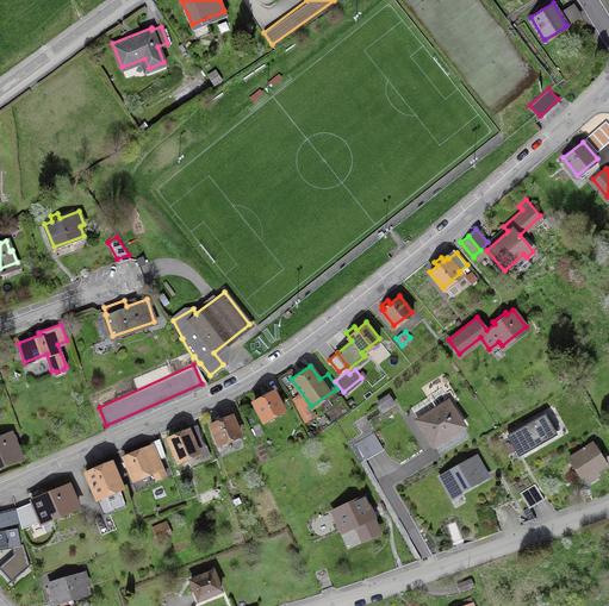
[(273,389),(253,401),(262,419),(283,408),(273,389)]
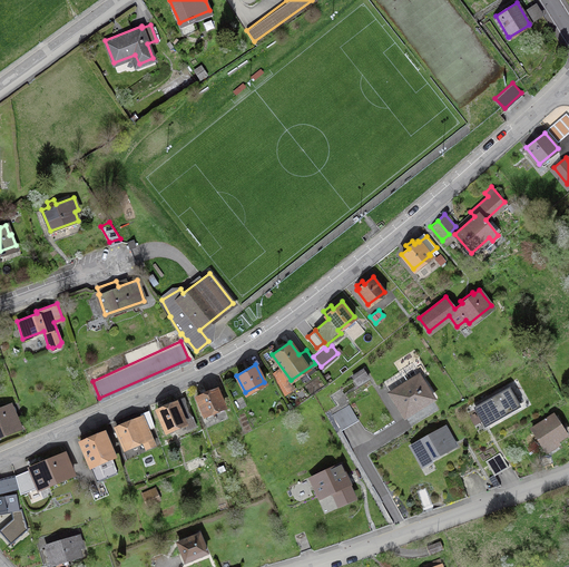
[(362,368),(351,374),(356,382),(368,375),(362,368)]
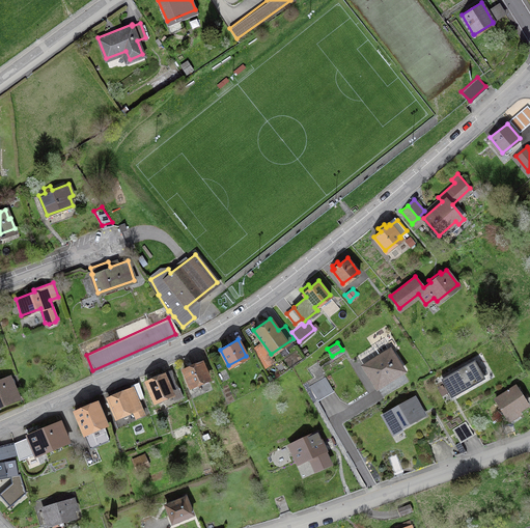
[(377,385),(401,369),(389,349),(363,364),(377,385)]
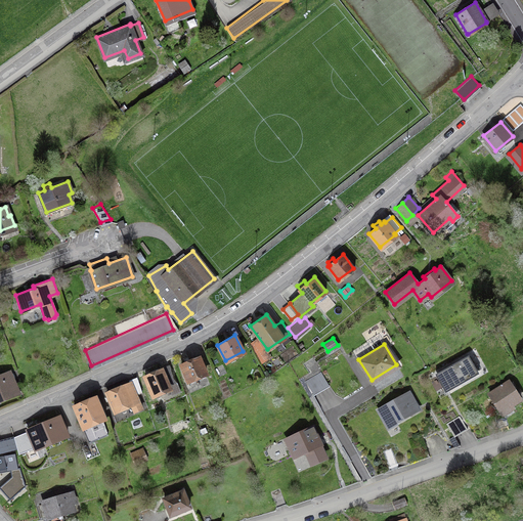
[(434,373),(444,390),(478,372),(468,353),(434,373)]
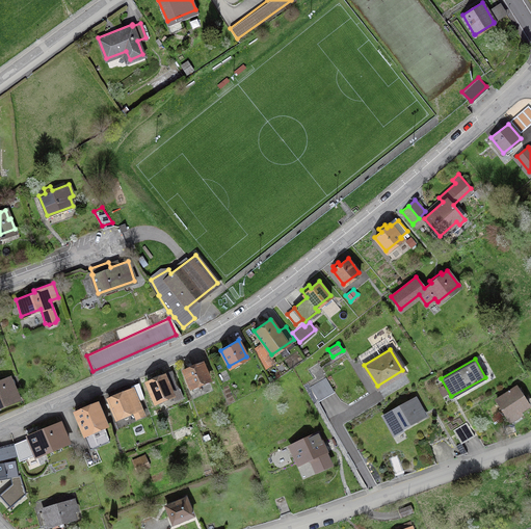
[(188,367),(183,369),(190,386),(209,378),(202,362),(192,366),(190,363),(187,365),(188,367)]
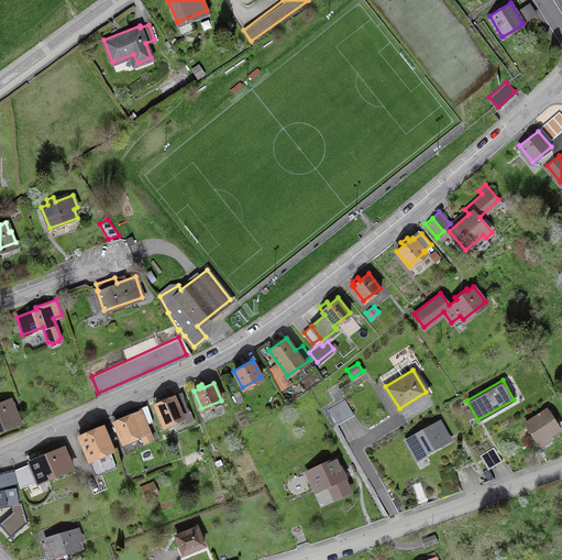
[(173,395),(180,413),(188,408),(182,392),(174,395),(173,395)]
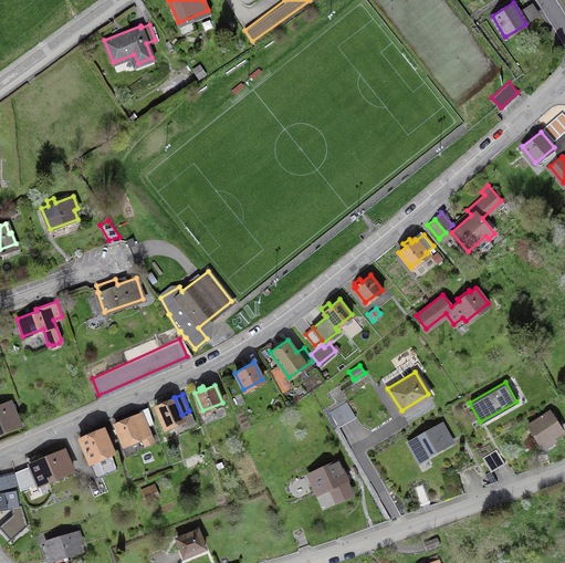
[(181,415),(174,397),(155,405),(164,426),(182,418),(181,415)]
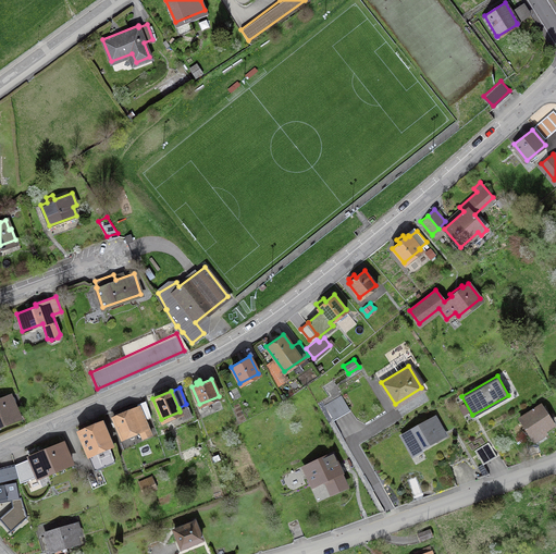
[(341,393),(323,402),(332,416),(348,407),(341,393)]
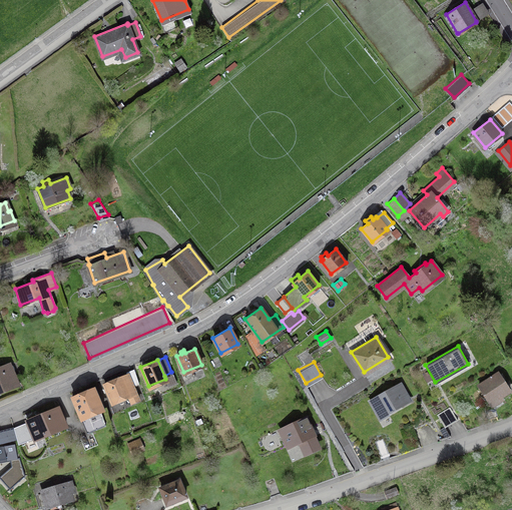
[(11,370),(9,363),(0,366),(0,389),(17,382),(16,380),(19,378),(15,368),(11,370)]
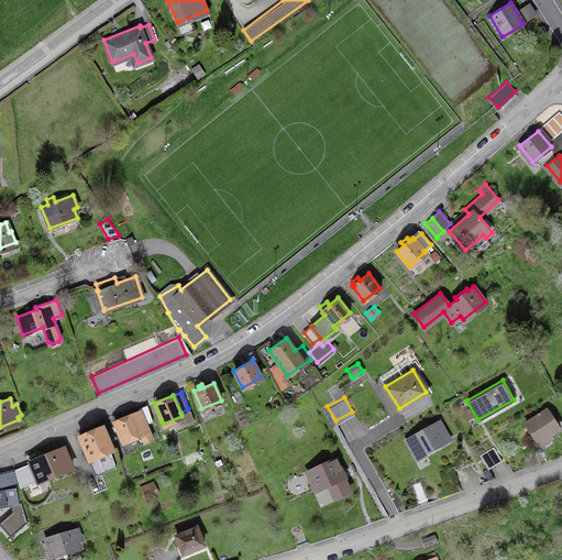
[(145,423),(152,419),(146,405),(139,408),(140,409),(113,420),(122,441),(140,434),(142,440),(152,436),(145,423)]
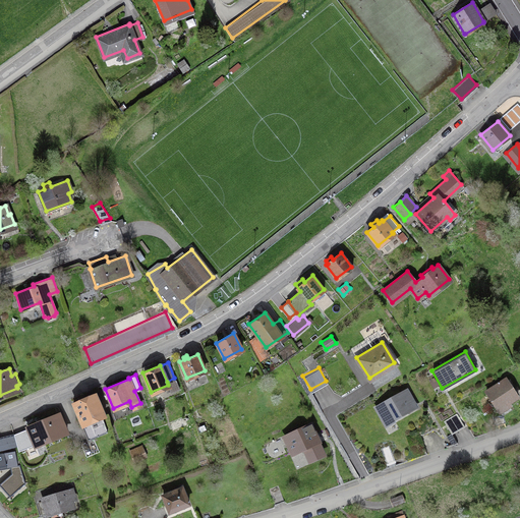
[(505,377),(485,390),(500,411),(510,404),(508,401),(517,395),(505,377)]
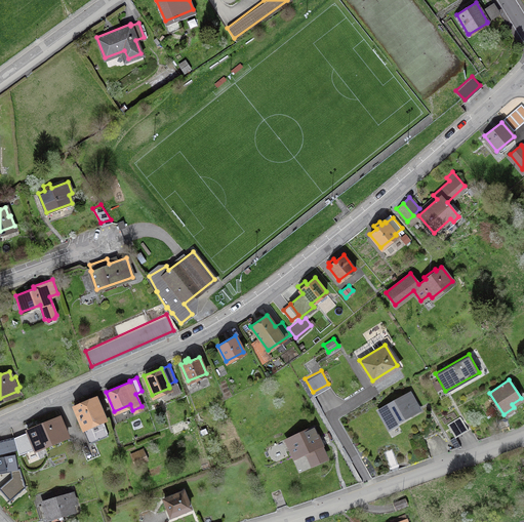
[(385,417),(383,418),(388,428),(396,423),(396,420),(412,411),(405,399),(412,395),(409,390),(378,408),(385,417)]
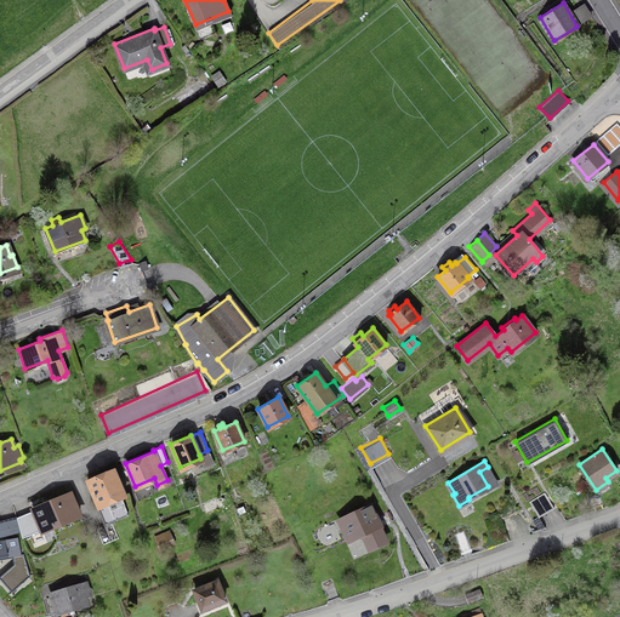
[(102,504),(108,520),(128,513),(121,496),(124,495),(113,468),(86,479),(97,506),(102,504)]
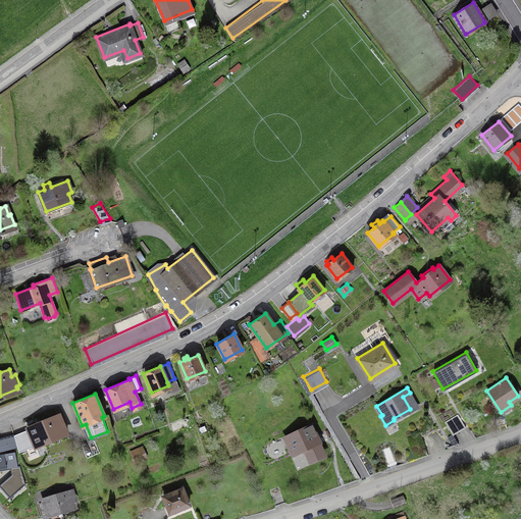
[(452,433),(465,425),(457,411),(444,419),(452,433)]
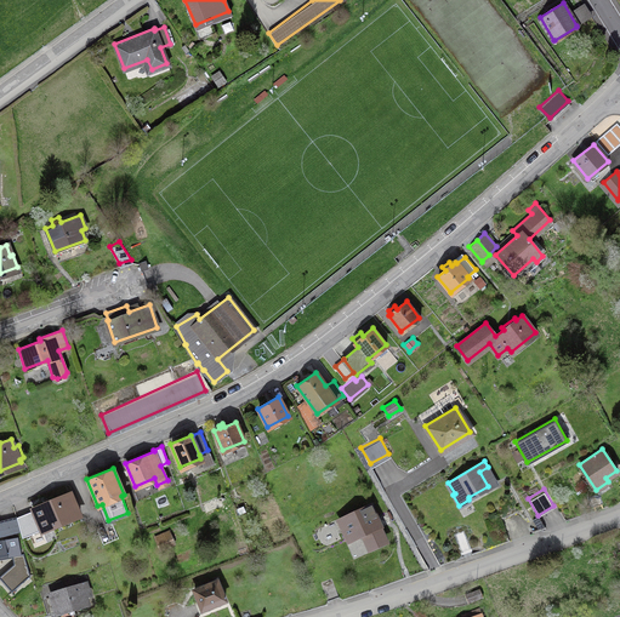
[(34,509),(40,527),(41,529),(78,513),(69,492),(33,508),(34,509)]
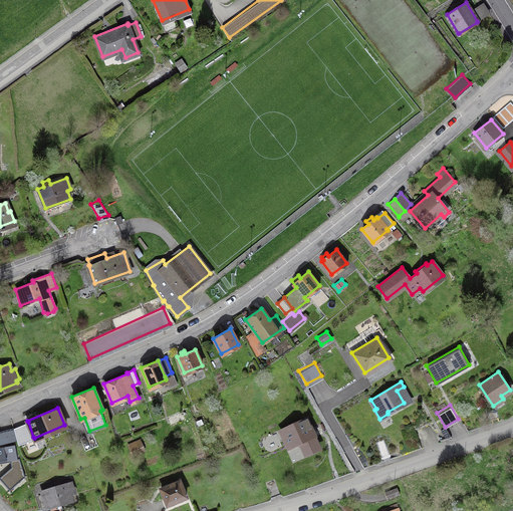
[(305,417),(280,429),(287,447),(298,442),(304,453),(318,447),(305,417)]
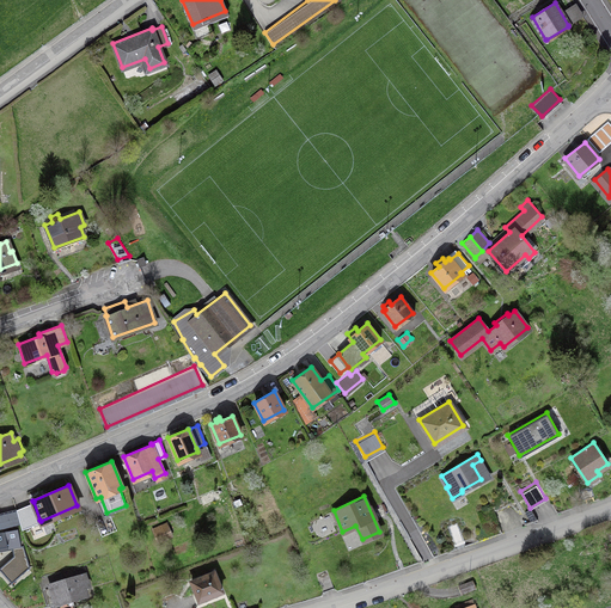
[(20,527),(40,520),(34,502),(16,509),(20,527)]
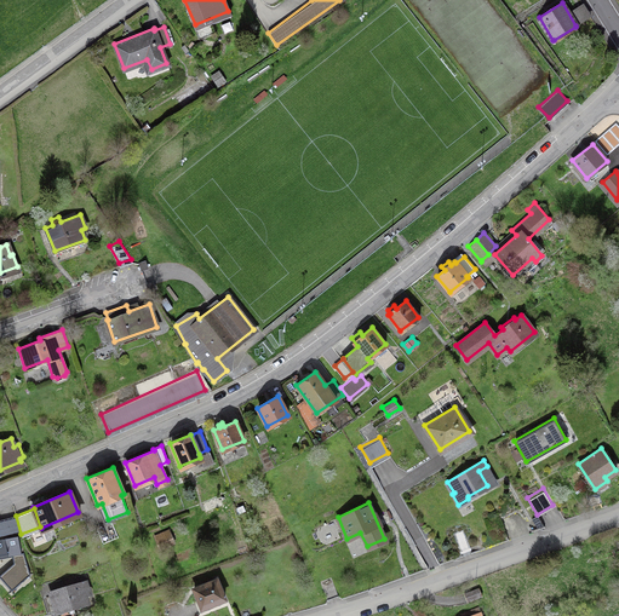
[(167,527),(154,534),(160,547),(167,543),(164,537),(171,534),(167,527)]
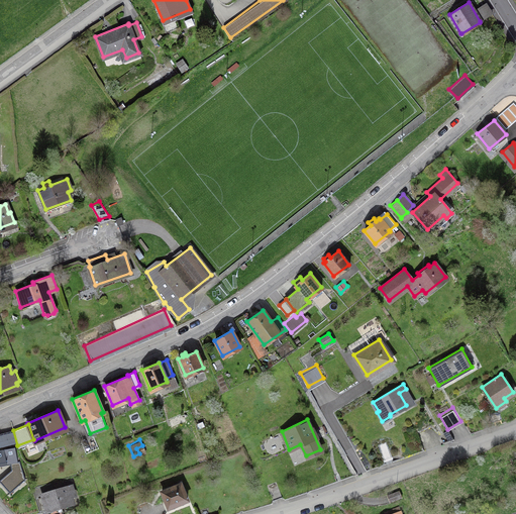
[(385,439),(377,442),(383,457),(391,454),(385,439)]
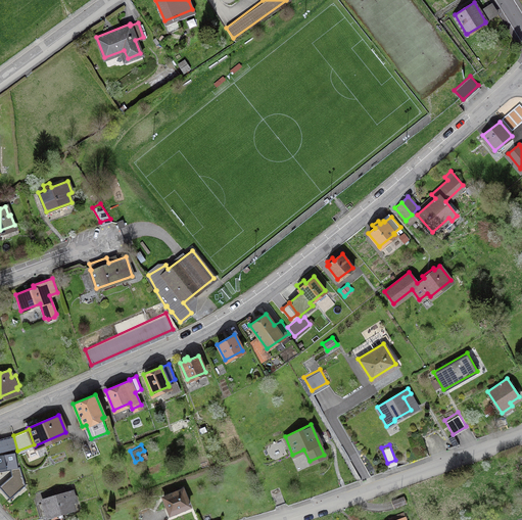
[(0,469),(9,467),(7,453),(0,454),(0,469)]
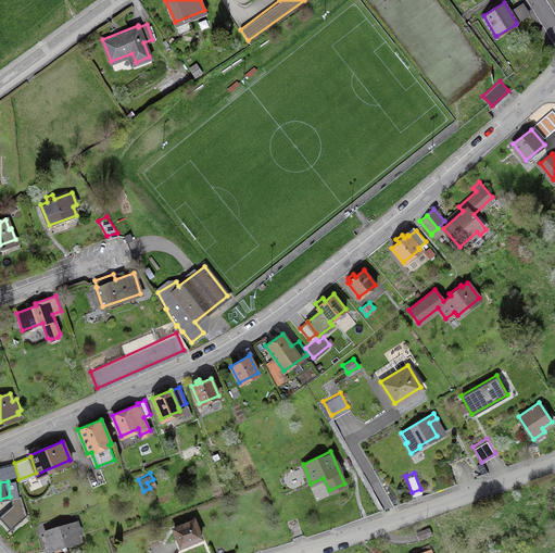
[(287,518),(292,536),(302,532),(295,515),(287,518)]
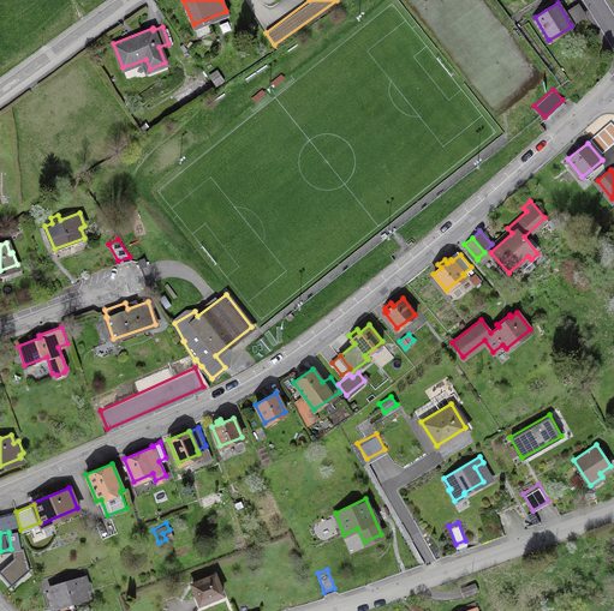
[(214,574),(191,583),(200,603),(222,593),(214,574)]
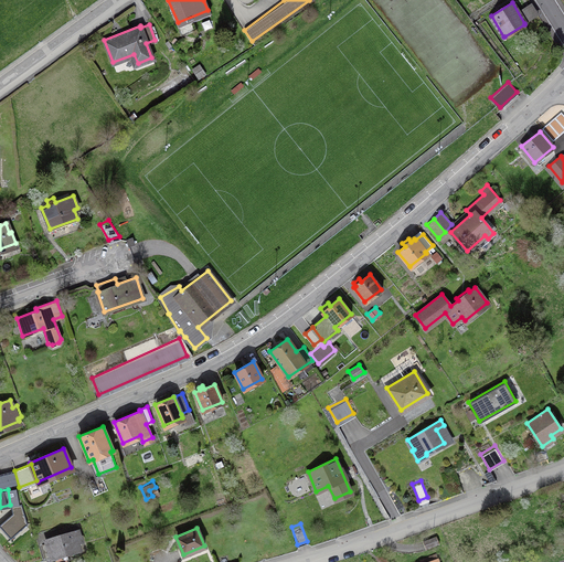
[(50,558),(51,561),(68,561),(66,552),(78,549),(76,541),(80,540),(76,529),(59,534),(57,532),(52,534),(52,537),(45,538),(46,540),(41,542),(46,559),(50,558)]
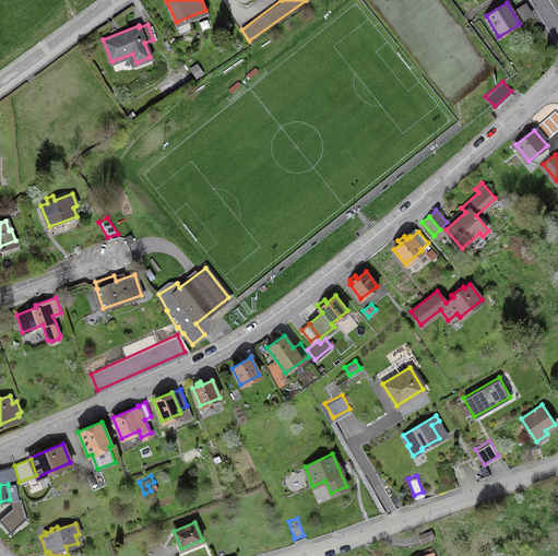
[(430,528),(417,533),(420,541),(434,536),(430,528)]
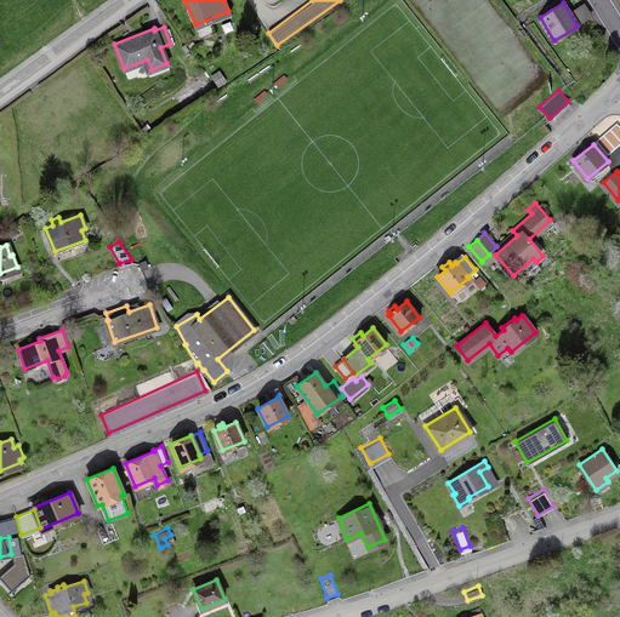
[(482,616),(478,605),(462,611),(465,616),(456,616),(458,616),(455,616),(482,616)]
